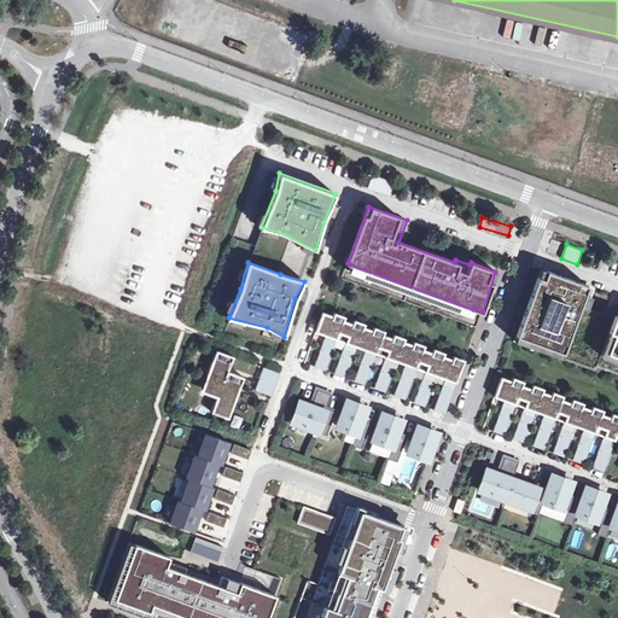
[(473,309),(350,264),(348,272),(471,315),(473,309)]
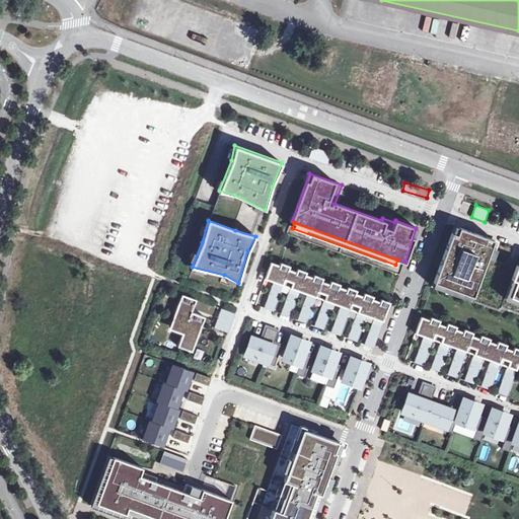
[(494,239),(454,225),(434,282),(432,286),(471,300),(501,312),(502,308),(518,314),(518,265),(517,265),(494,256),(500,241),(494,239)]
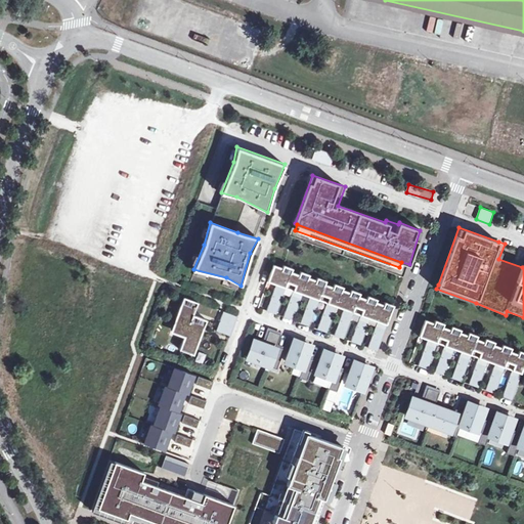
[(282,268),(274,265),(268,281),(276,285),(267,311),(276,314),(286,288),(294,291),(284,316),(293,320),(303,294),(310,296),(301,322),(310,326),(319,300),(326,303),(317,330),(326,333),(336,306),(344,309),(335,335),(344,338),(353,312),(361,315),(352,341),(361,344),(370,318),(378,321),(368,347),(378,350),(394,305),(385,301),(384,304),(376,302),(377,299),(368,296),(367,299),(359,296),(360,293),(352,290),(351,293),(343,290),(344,287),(336,284),(335,287),(325,284),(326,280),(317,277),(316,279),(308,277),(310,274),(300,270),(299,273),(292,271),(293,268),(284,265),(282,268)]
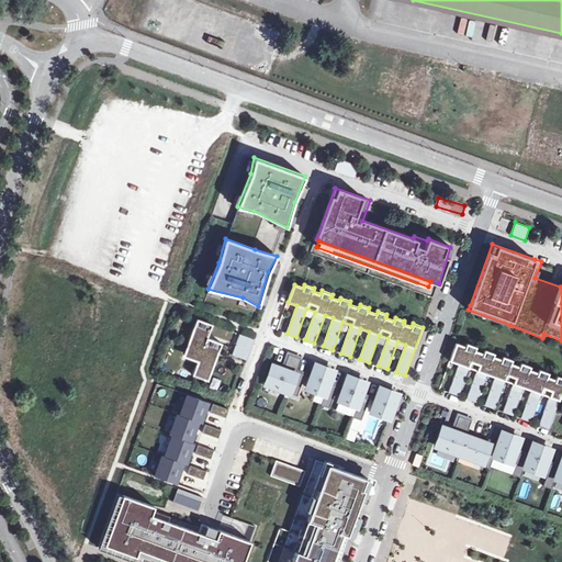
[(213,325),(198,319),(183,358),(199,363),(208,338),(213,325)]
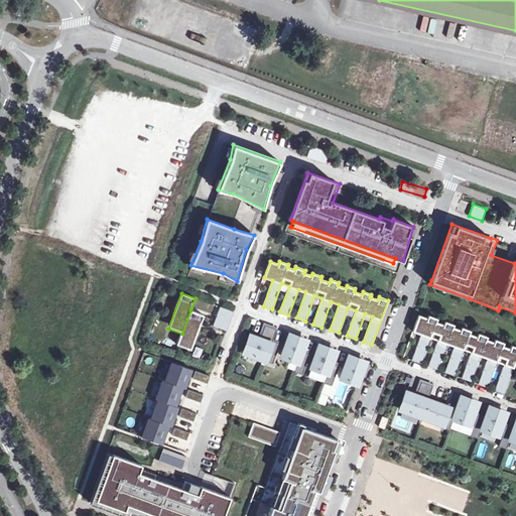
[(214,326),(227,330),(234,311),(221,306),(216,320),(214,326)]
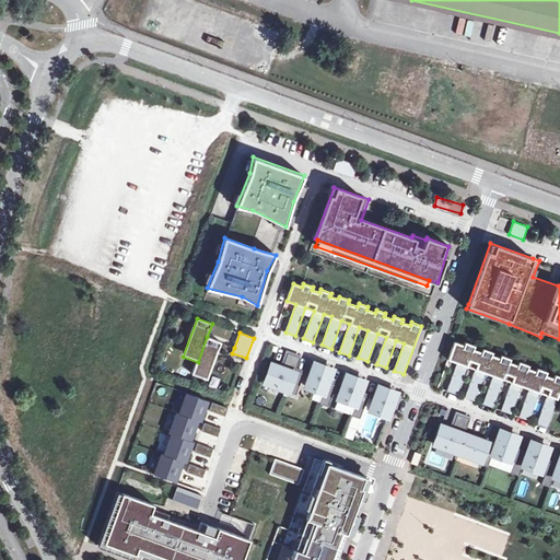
[(223,343),(207,337),(198,362),(193,376),(208,382),(223,343)]
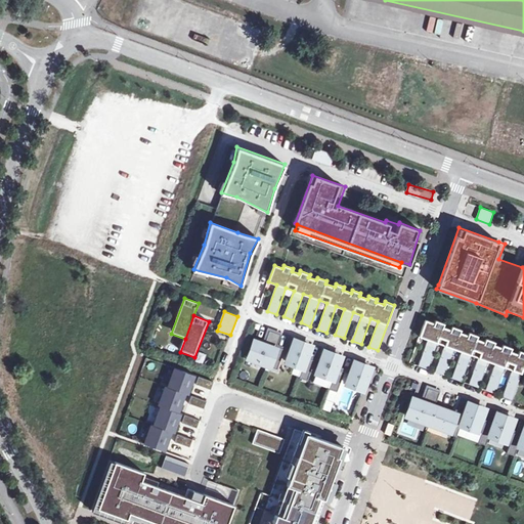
[(434,322),(426,319),(420,337),(428,340),(419,365),(428,368),(437,343),(444,346),(435,372),(445,375),(454,349),(462,351),(452,378),(462,381),(471,355),(479,357),(470,384),(479,387),(488,361),(496,363),(487,390),(495,393),(505,367),(513,369),(503,396),(513,399),(523,366),(523,351),(520,350),(519,352),(511,350),(512,347),(503,344),(503,347),(494,344),(495,342),(486,338),(485,341),(477,338),(478,336),(469,333),(468,335),(461,332),(462,330),(452,325),(451,329),(443,325),(444,323),(435,320),(434,322)]
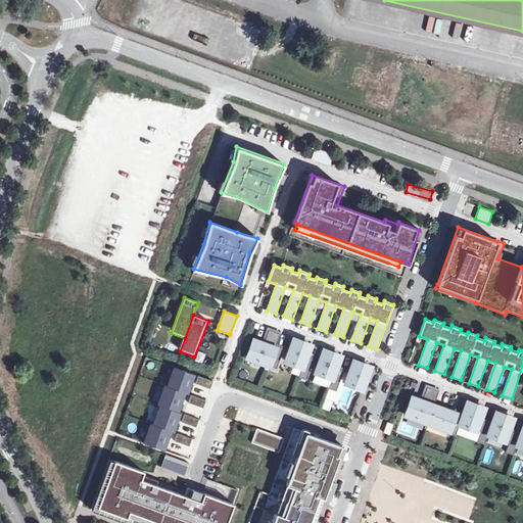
[(247,358),(269,365),(276,346),(280,334),(269,330),(264,344),(253,340),(247,358)]
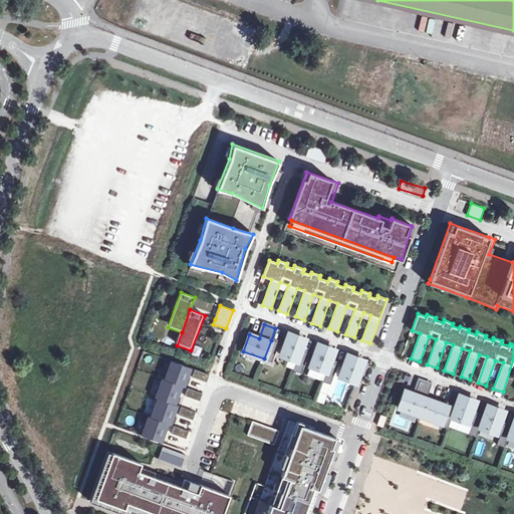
[(281,355),(297,360),(301,350),(305,339),(289,333),(281,355)]
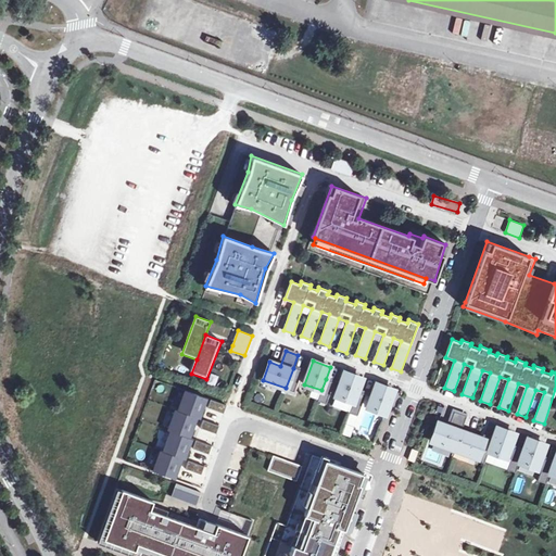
[(286,389),(294,392),(301,370),(293,368),(286,388),(286,389)]
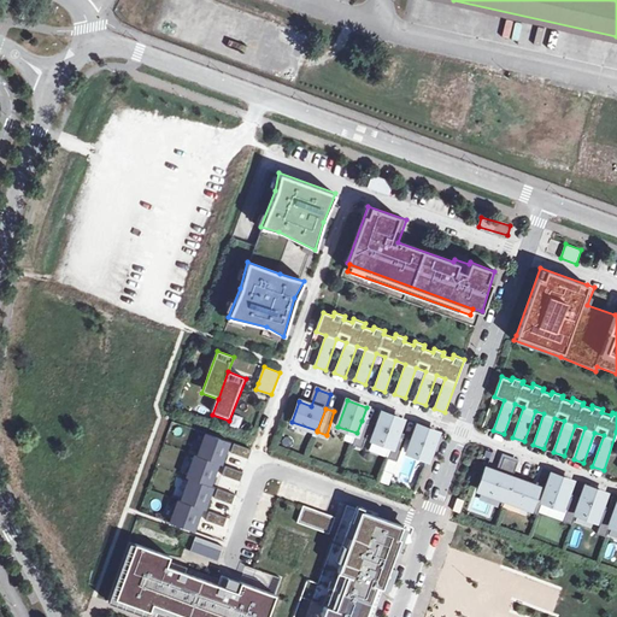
[(392,446),(397,434),(401,419),(382,412),(372,439),(392,446)]
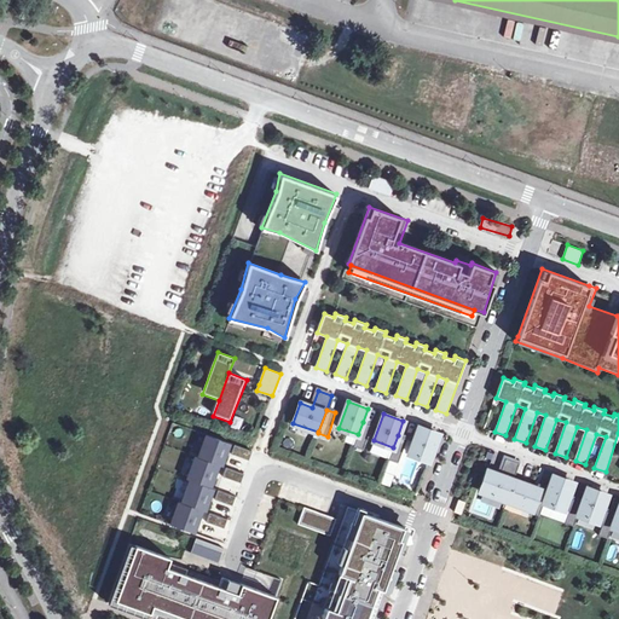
[(353,446),(363,450),(371,426),(363,422),(358,434),(353,446)]
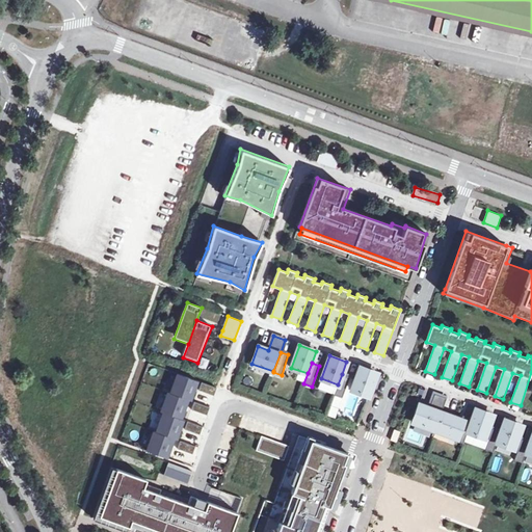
[(352,390),(369,395),(377,373),(361,367),(352,390)]
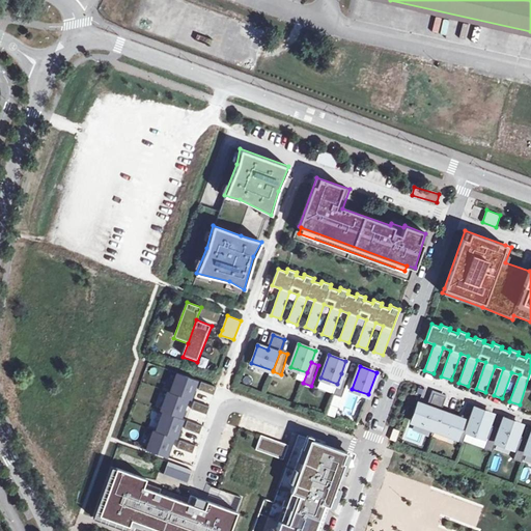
[(198,386),(216,392),(218,385),(180,371),(174,390),(194,397),(198,386)]
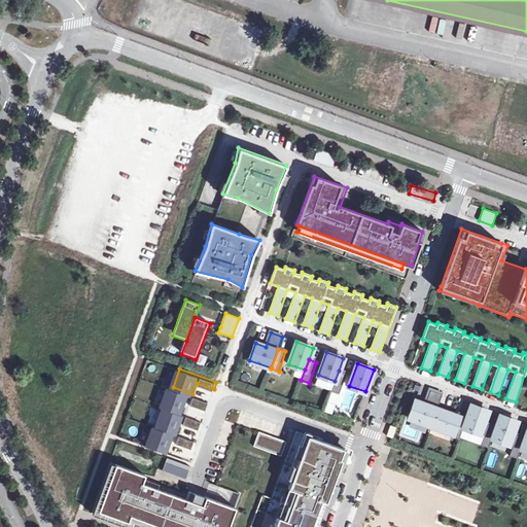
[(331,390),(339,393),(347,373),(339,371),(335,381),(331,390)]
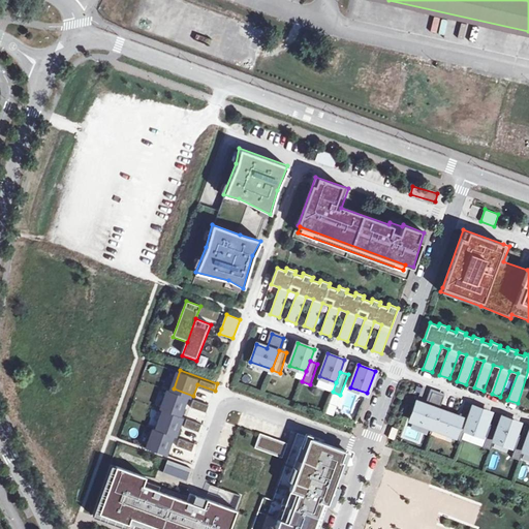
[(191,404),(208,410),(211,402),(193,396),(174,389),(166,407),(167,408),(187,415),(191,404)]
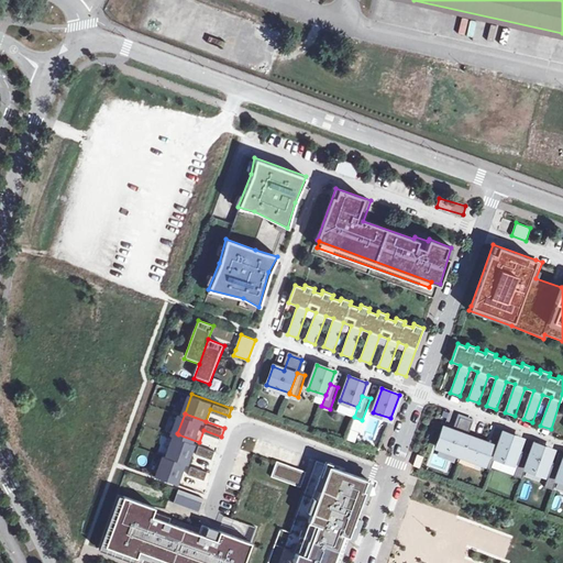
[(437,446),(461,454),(467,437),(473,421),(460,417),(454,432),(443,428),(437,446)]
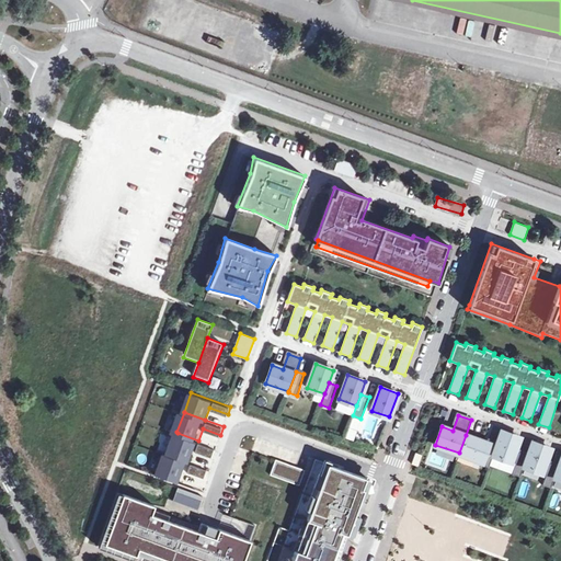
[(356,439),(361,420),(351,418),(346,438),(356,439)]
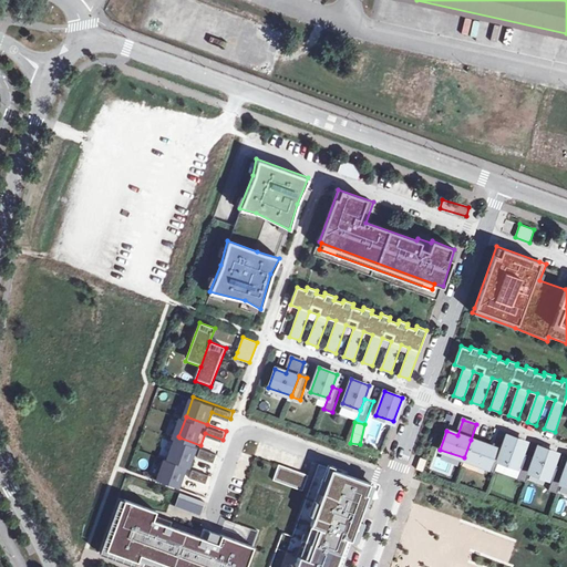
[(498,460),(516,466),(525,442),(507,435),(503,449),(498,460)]
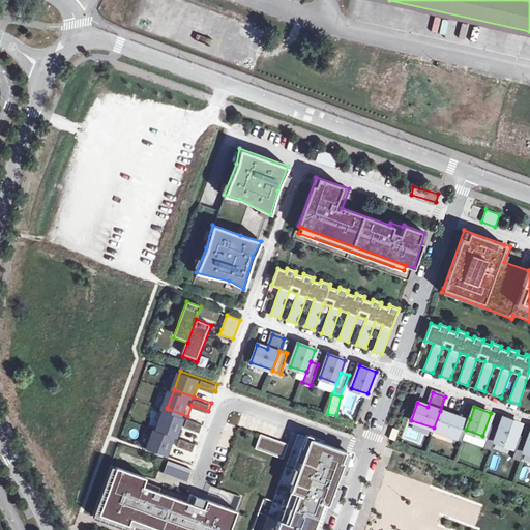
[(185,423),(203,430),(205,422),(187,416),(168,409),(162,428),(163,429),(181,435),(185,423)]
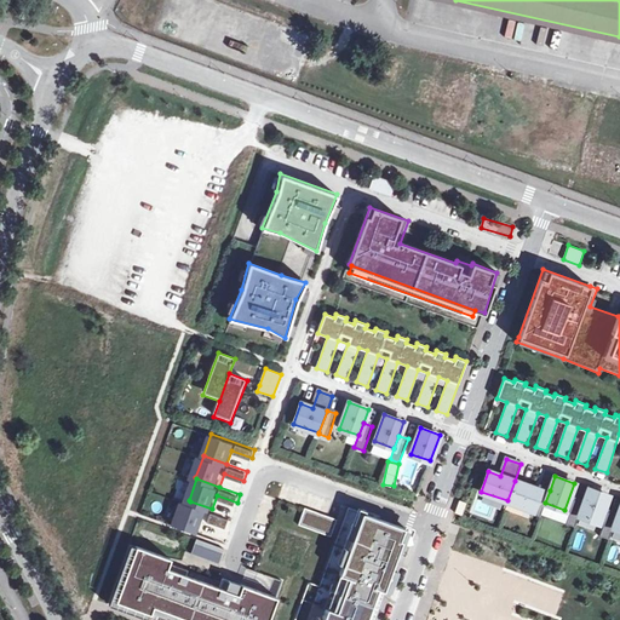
[(540,516),(545,503),(550,491),(540,488),(539,489),(515,481),(507,500),(532,510),(530,514),(540,516)]
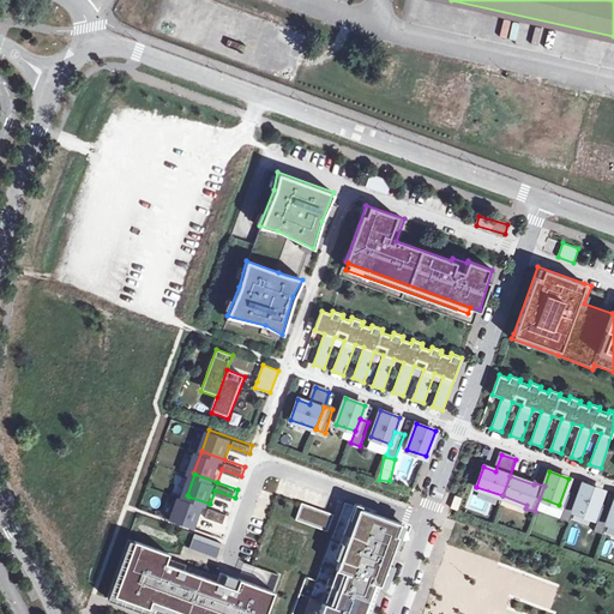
[(578,498),(573,510),(585,515),(593,517),(602,491),(583,483),(578,498)]
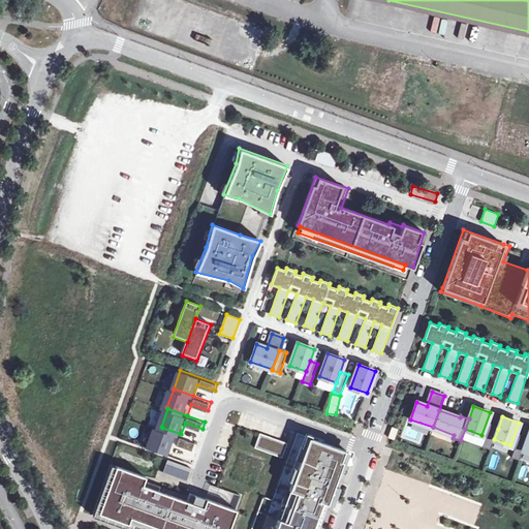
[(494,439),(498,429),(490,426),(483,446),(491,449),(494,439)]
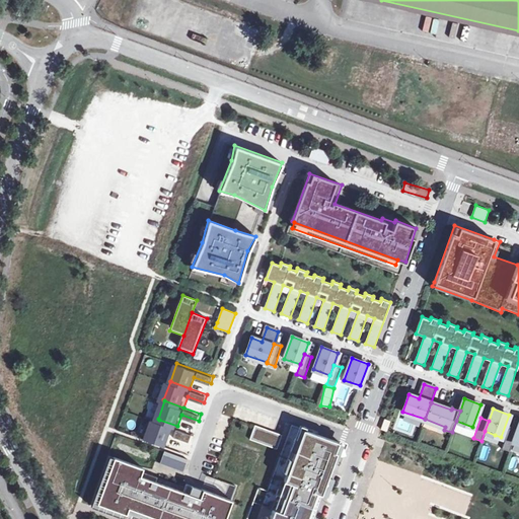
[(176,434),(194,440),(196,433),(177,426),(159,420),(153,438),(172,446),(176,434)]
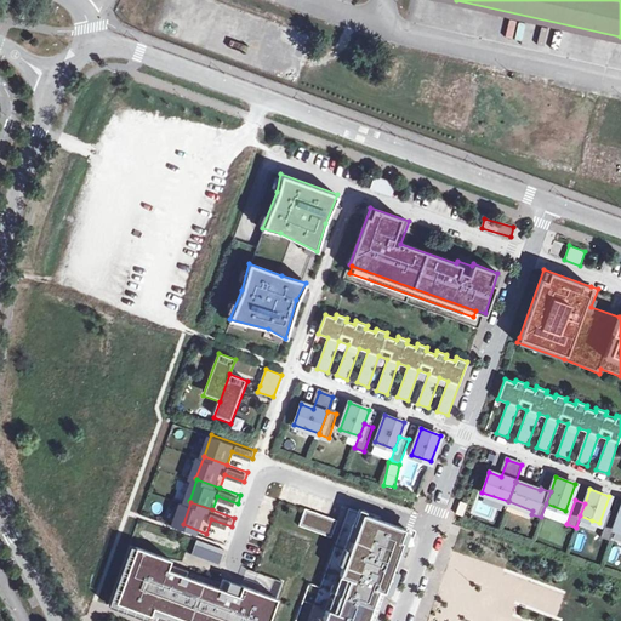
[(462,517),(467,503),(461,502),(456,514),(462,517)]
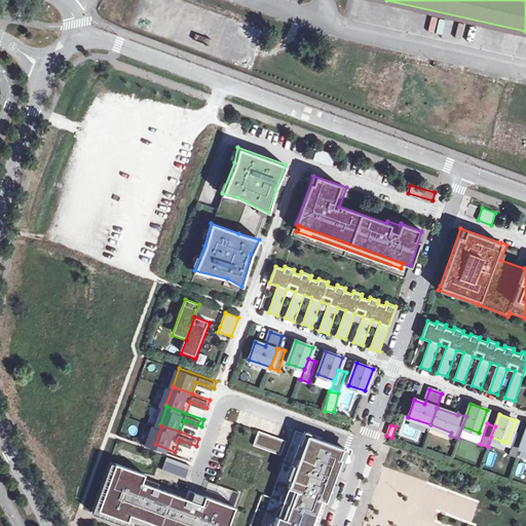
[(287,439),(260,428),(255,443),(282,452),(287,439)]
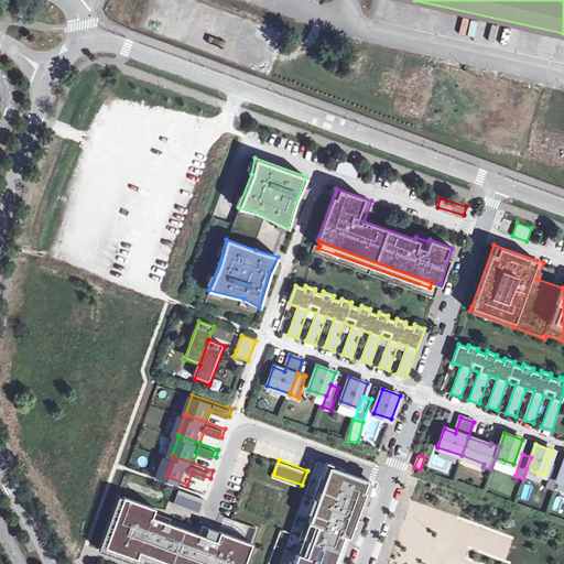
[(317,462),(291,533),(281,530),(268,563),(338,563),(362,498),(369,480),(317,462)]
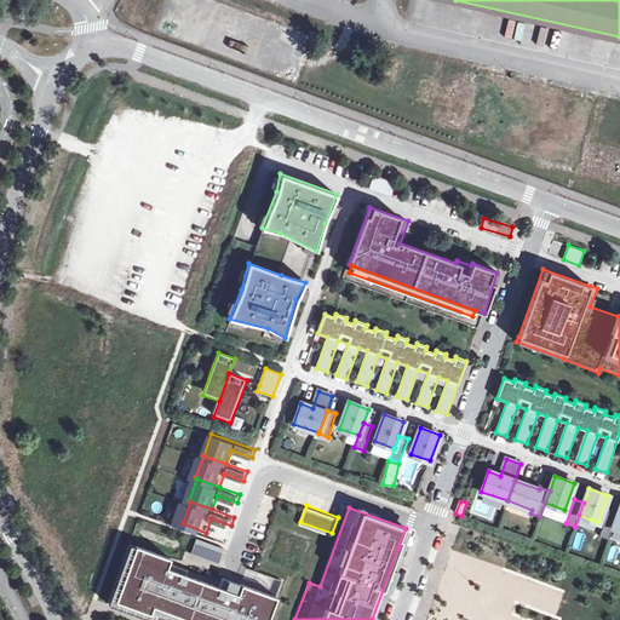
[(613,527),(618,515),(609,512),(601,535),(609,539),(613,527)]
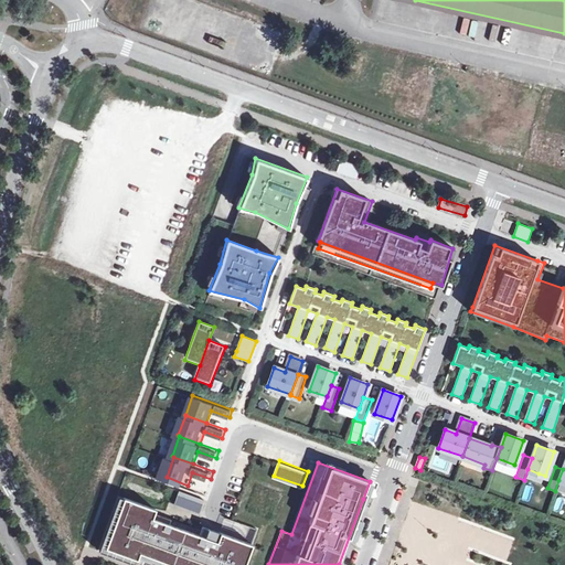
[(206,496),(181,487),(176,500),(202,509),(206,496)]
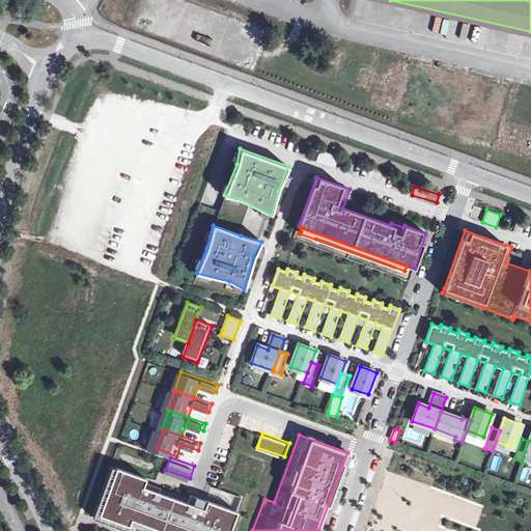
[(221,505),(206,500),(205,504),(144,482),(145,478),(128,472),(111,466),(92,518),(129,530),(134,530),(136,528),(143,530),(229,530),(236,511),(227,508),(221,505)]
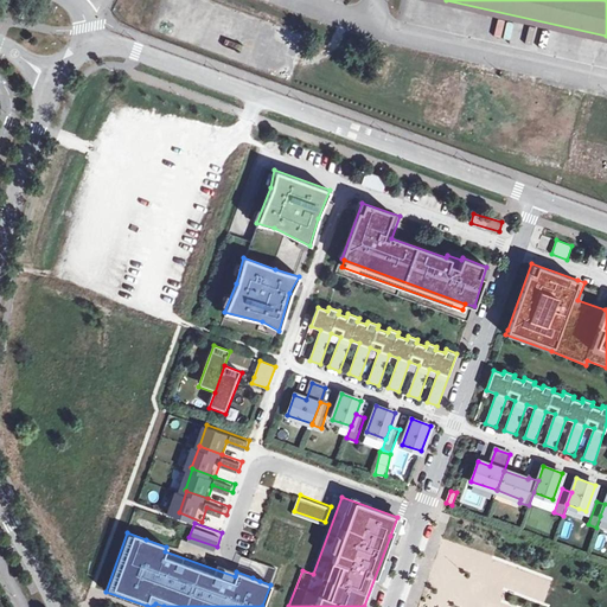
All buildings are outlined.
